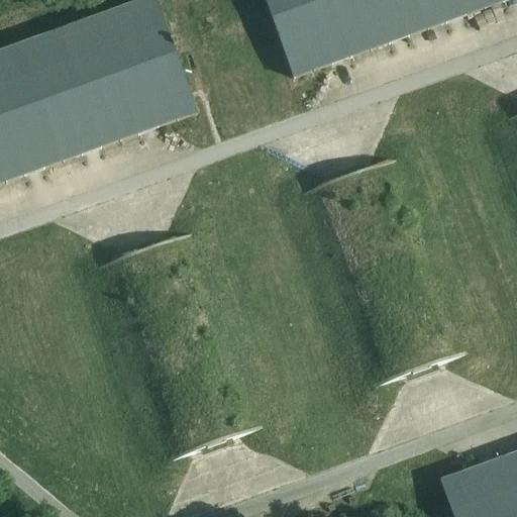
[(156,0),(129,0),(0,47),(0,188),(199,115),(156,0)]
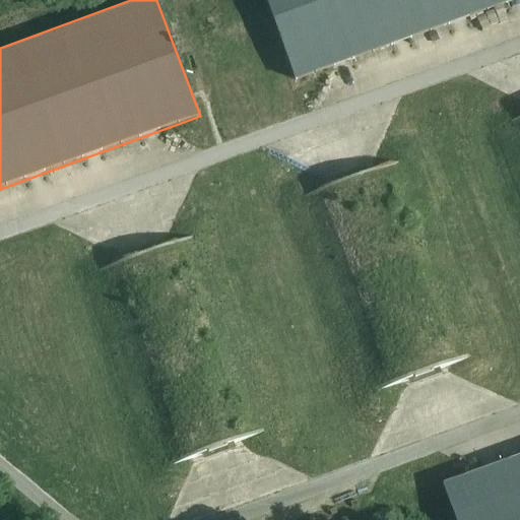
[(267,0),(295,77),(510,0),(267,0)]
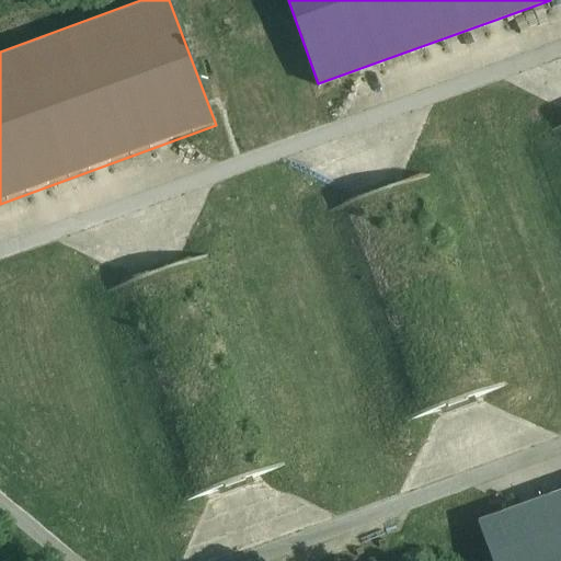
[(560,560),(560,490),(478,522),(492,560),(560,560)]
